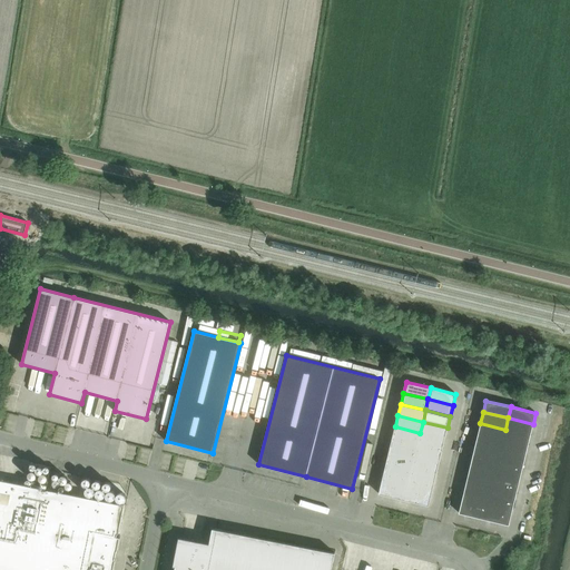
[(508,418),(505,430),(530,435),(533,424),(508,418)]
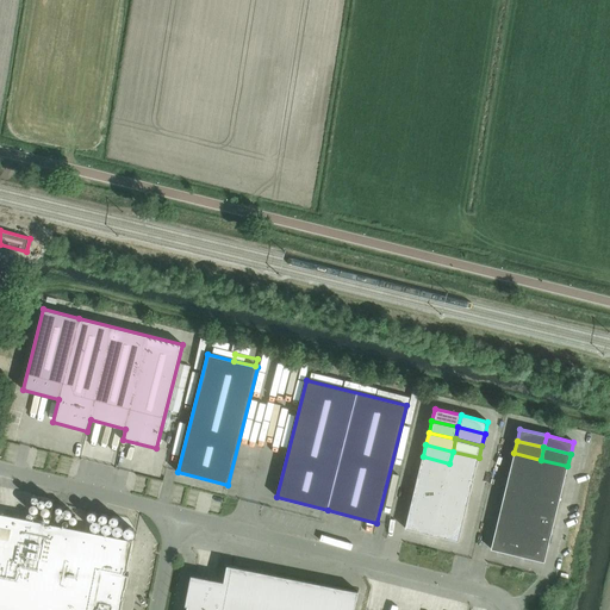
[(453,452),(449,464),(475,470),(479,458),(453,452)]
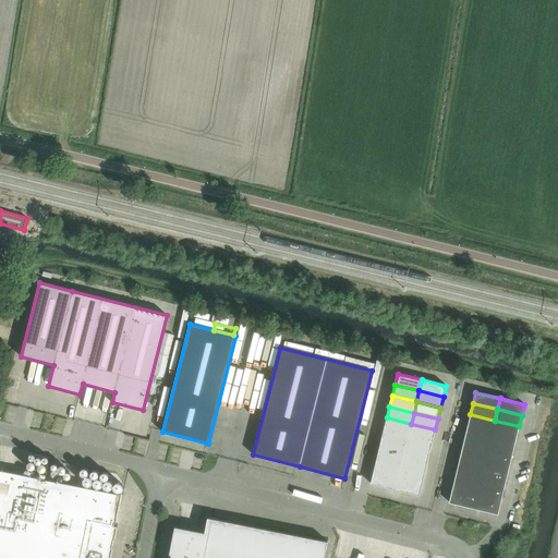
[(468,425),(492,432),(495,421),(470,414),(468,425)]
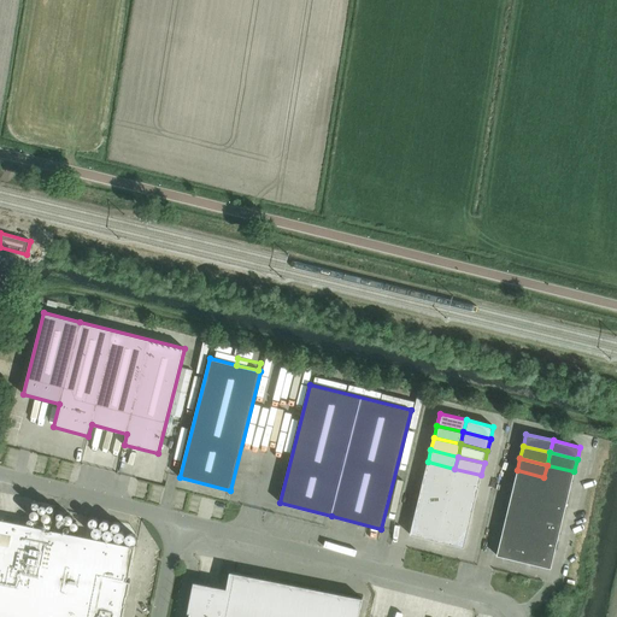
[(424,475),(452,481),(454,469),(428,462),(424,475)]
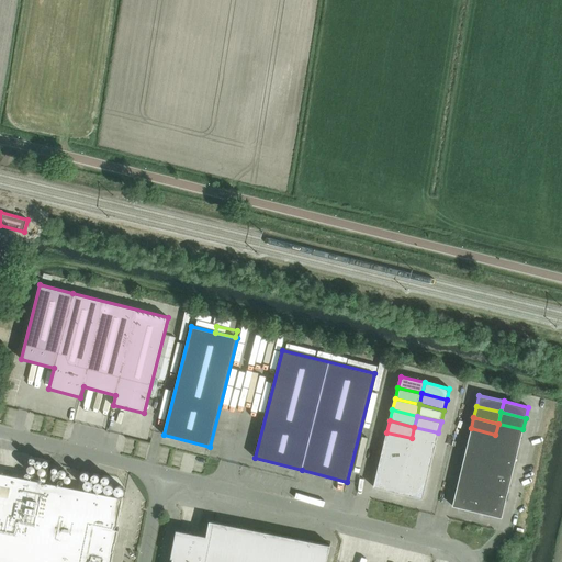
[(498,424),(495,435),(520,440),(523,429),(498,424)]
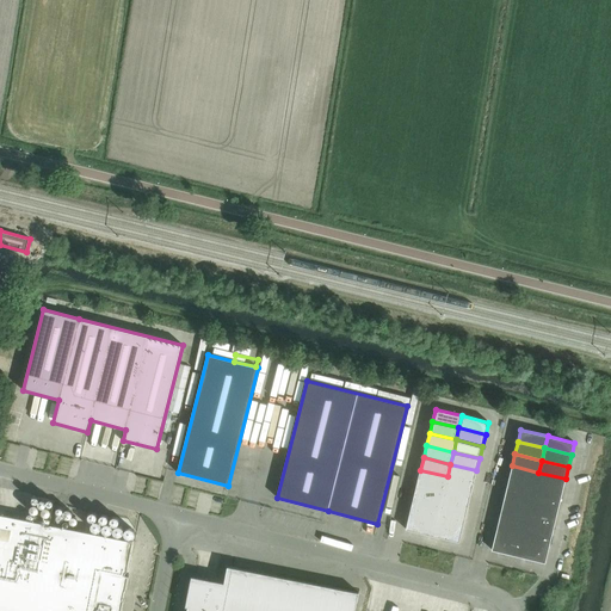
[(450,464),(448,476),(474,482),(476,470),(450,464)]
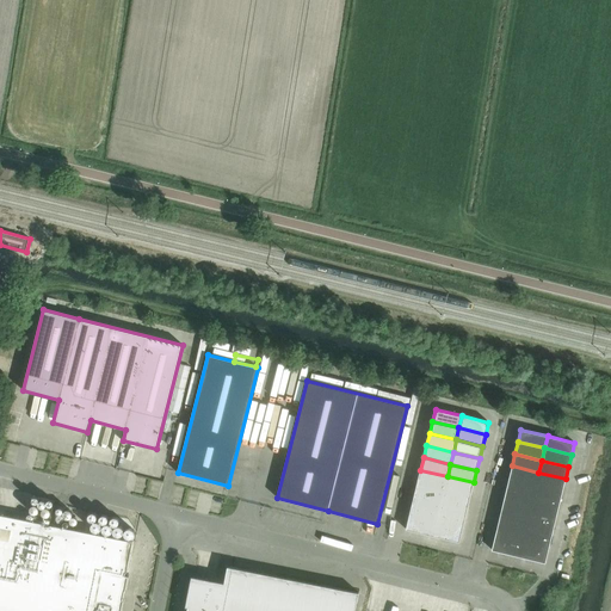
[(510,479),(536,485),(538,473),(512,466),(510,479)]
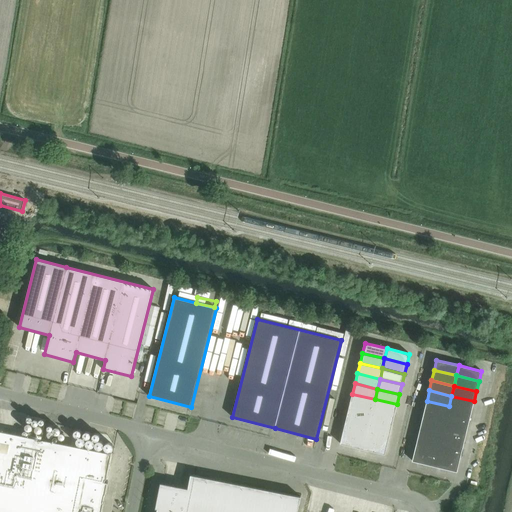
[(350,404),(372,409),(375,399),(352,394),(350,404)]
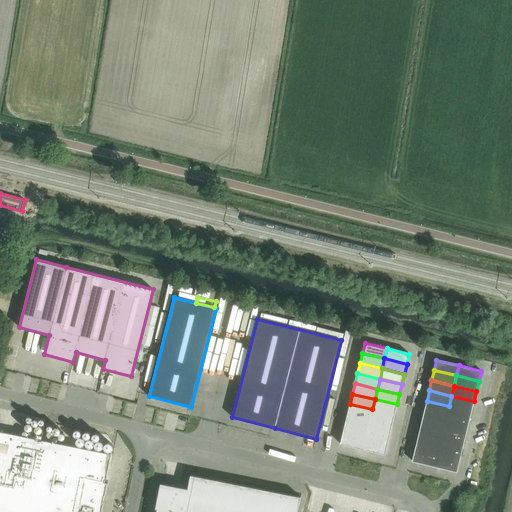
[(451,396),(449,406),(471,411),(474,401),(451,396)]
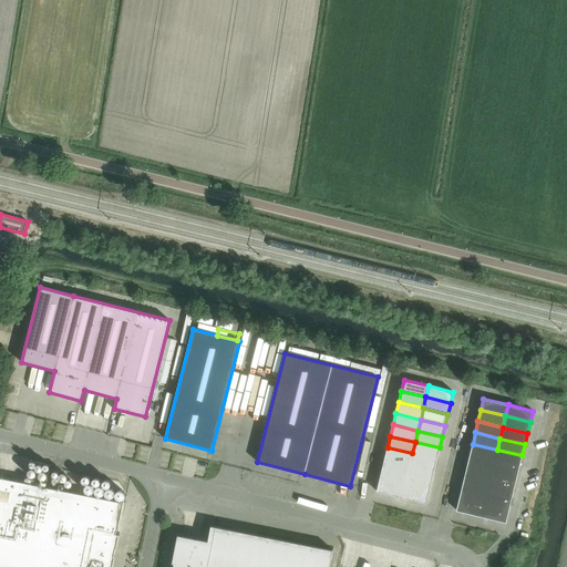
[(415,442),(412,453),(437,459),(440,447),(415,442)]
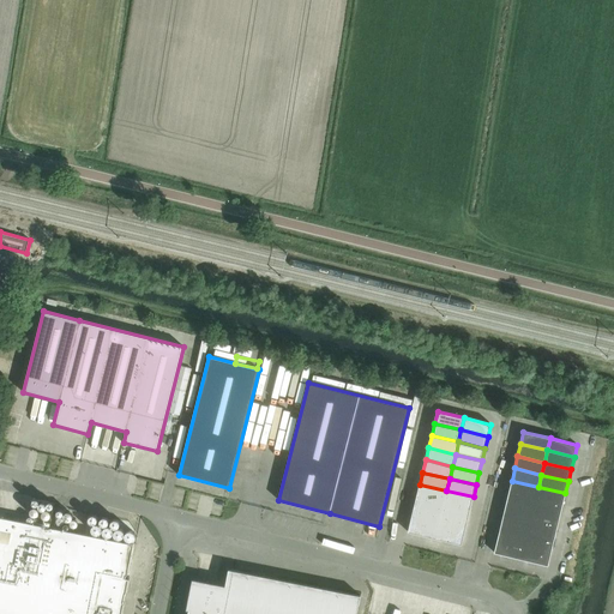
[(509,493),(536,499),(539,487),(512,481),(509,493)]
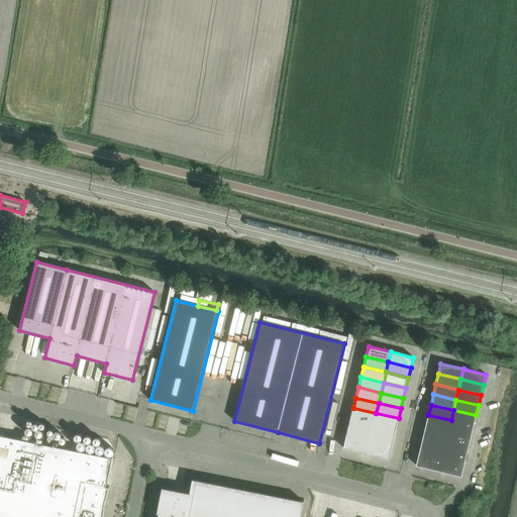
[(350,418),(374,423),(376,413),(353,408),(350,418)]
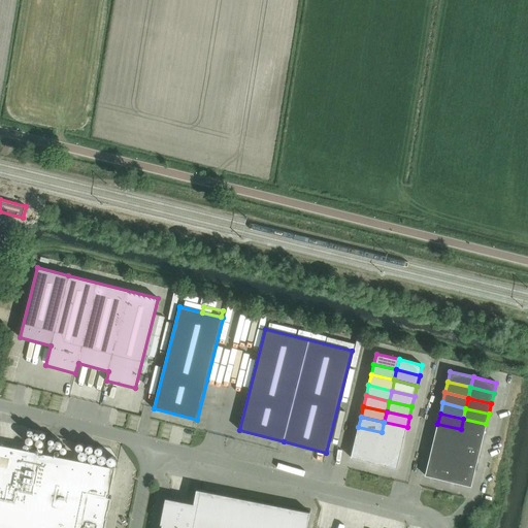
[(463,419),(461,429),(484,434),(486,424),(463,419)]
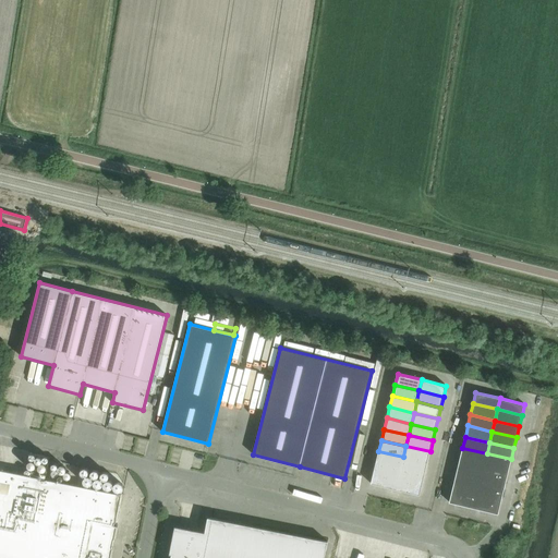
[(405,446),(403,457),(427,462),(431,451),(405,446)]
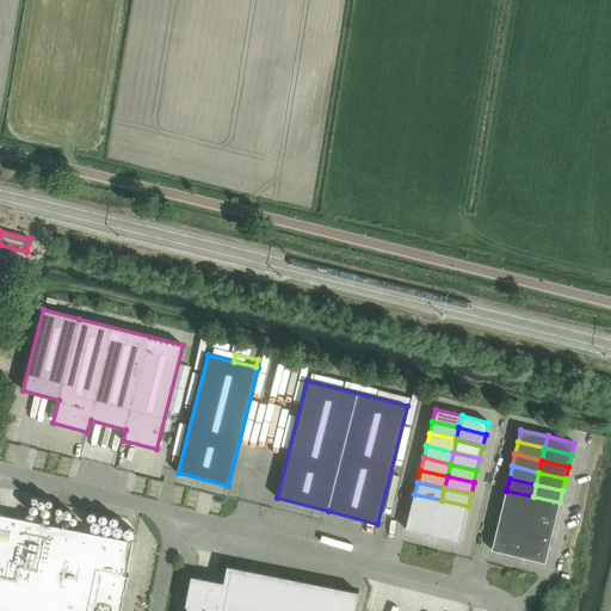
[(504,503),(530,508),(534,497),(506,491),(504,503)]
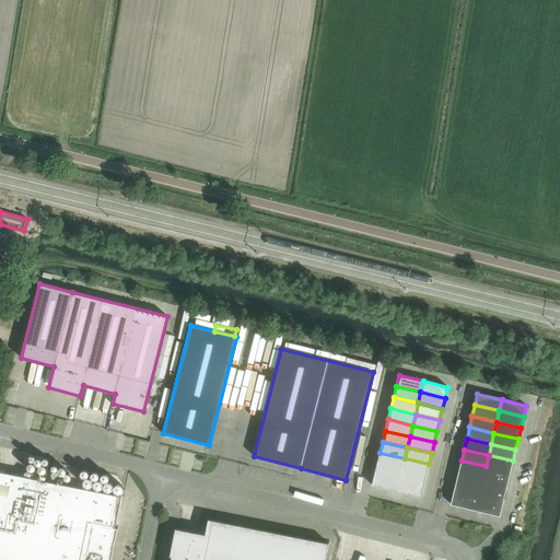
[(377,464),(389,467),(401,469),(405,458),(380,453),(377,464)]
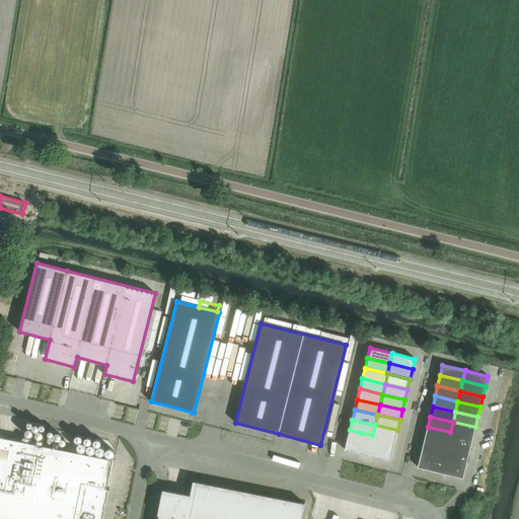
[(453,422),(450,432),(473,437),(475,427),(453,422)]
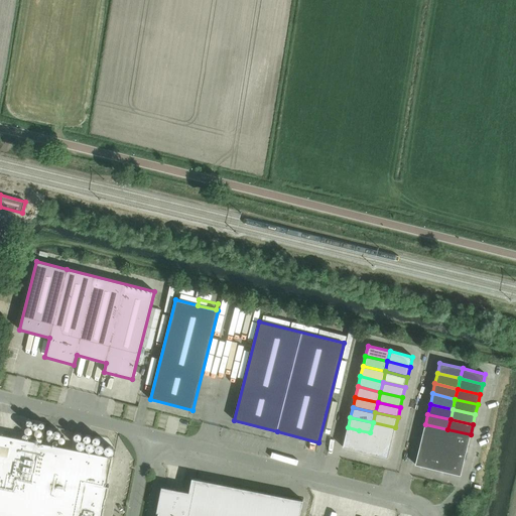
[(370,432),(381,435),(393,438),(395,427),(373,422),(370,432)]
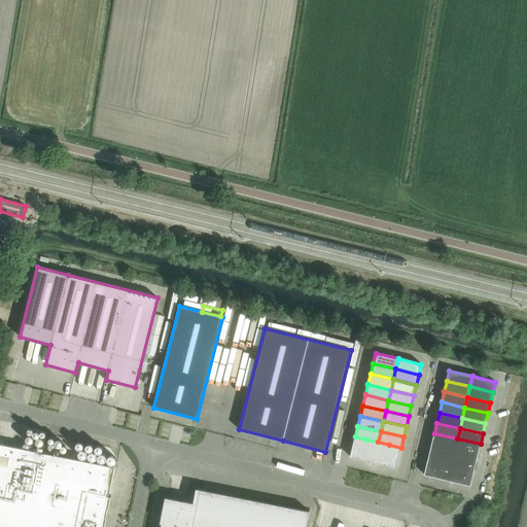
[(431,444),(455,449),(457,438),(434,433),(431,444)]
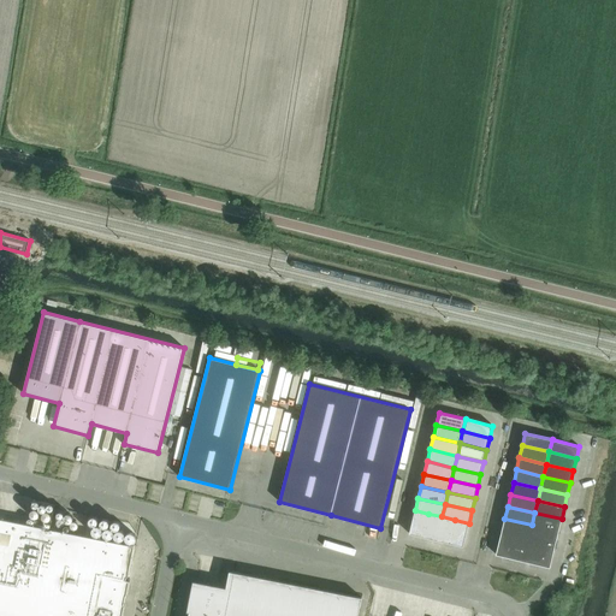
[(409,534),(422,538),(428,514),(415,510),(409,534)]
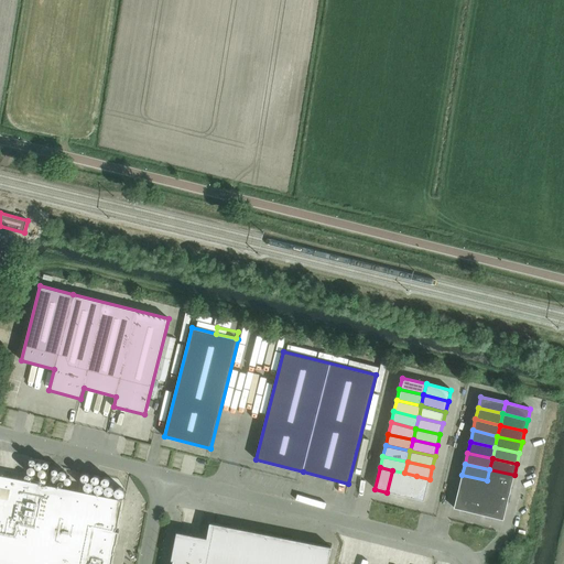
[(489,469),(487,480),(511,486),(514,475),(489,469)]
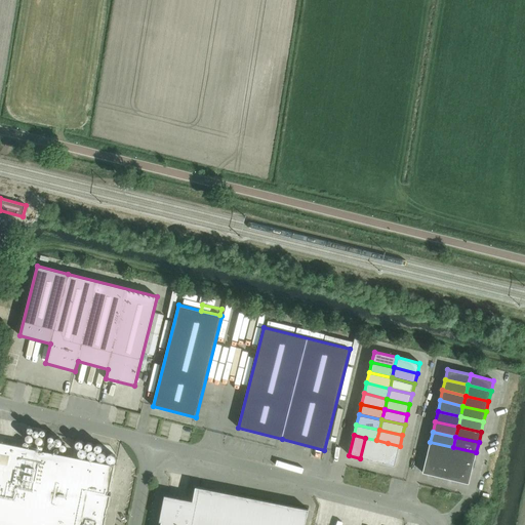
[(365,438),(360,458),(371,460),(376,440),(365,438)]
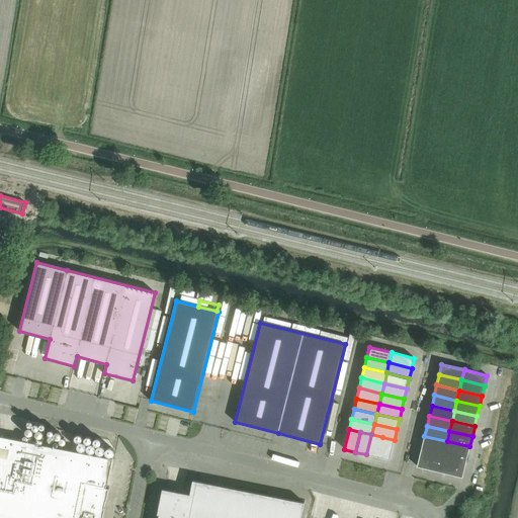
[(371,434),(366,454),(377,457),(382,437),(371,434)]
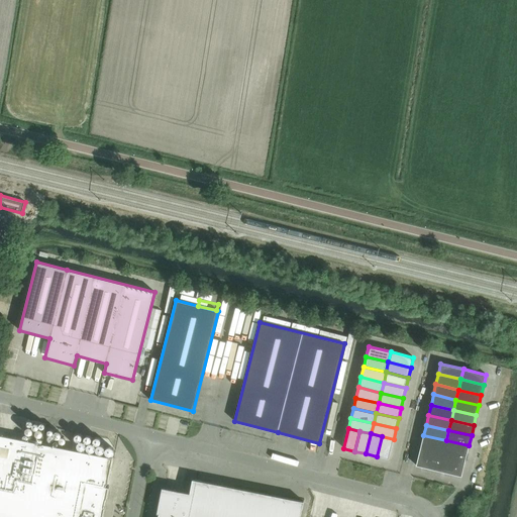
[(0,435),(0,516),(102,516),(105,507),(104,507),(105,500),(106,501),(109,488),(106,487),(106,485),(107,485),(112,458),(0,435)]
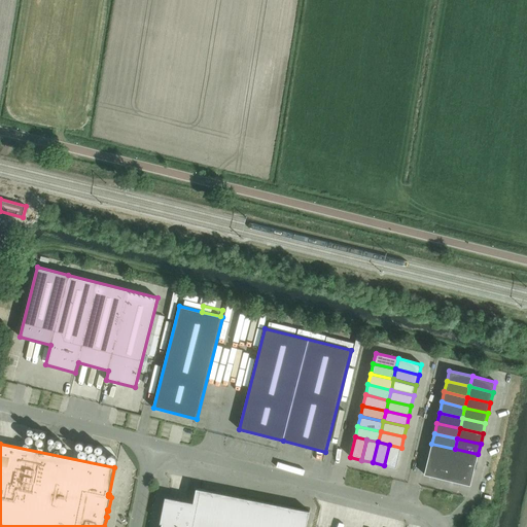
[(429,454),(441,457),(452,459),(455,449),(431,444),(429,454)]
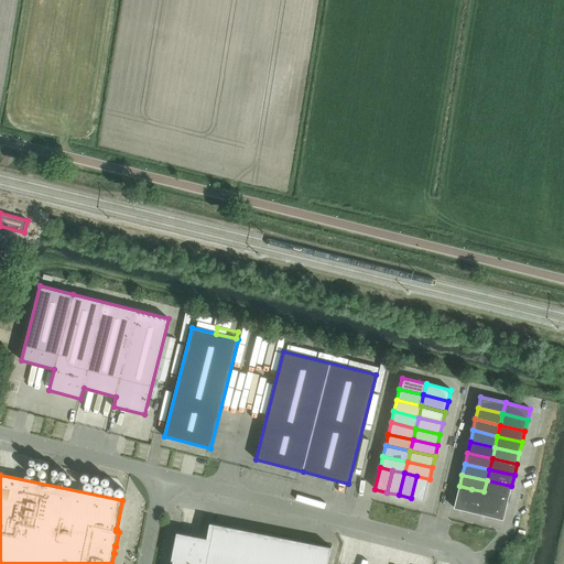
[(416,476),(411,498),(424,501),(430,479),(416,476)]
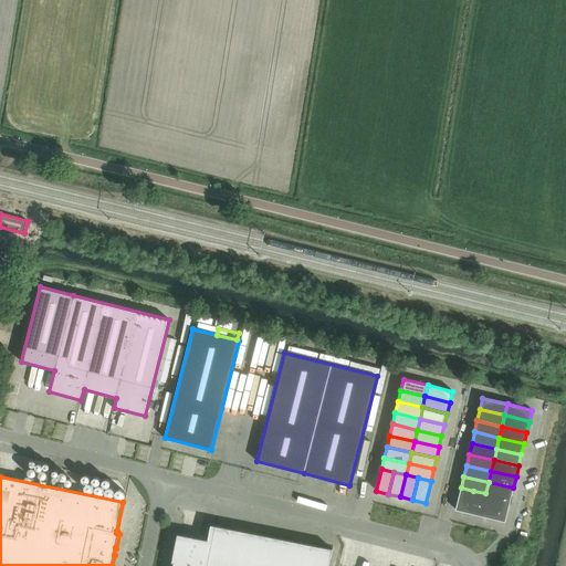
[(485,493),(498,496),(511,500),(513,488),(489,482),(485,493)]
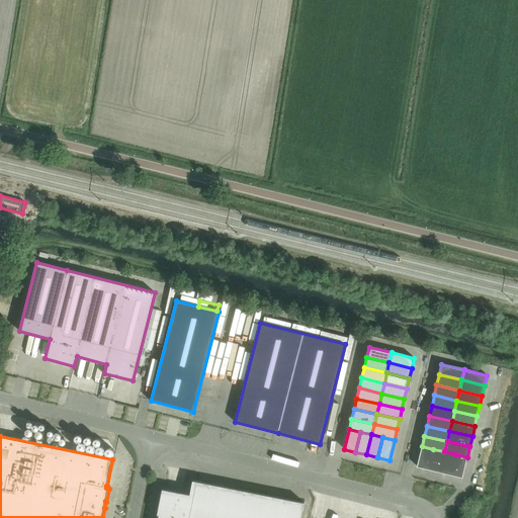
[(417,466),(428,469),(433,449),(422,446),(417,466)]
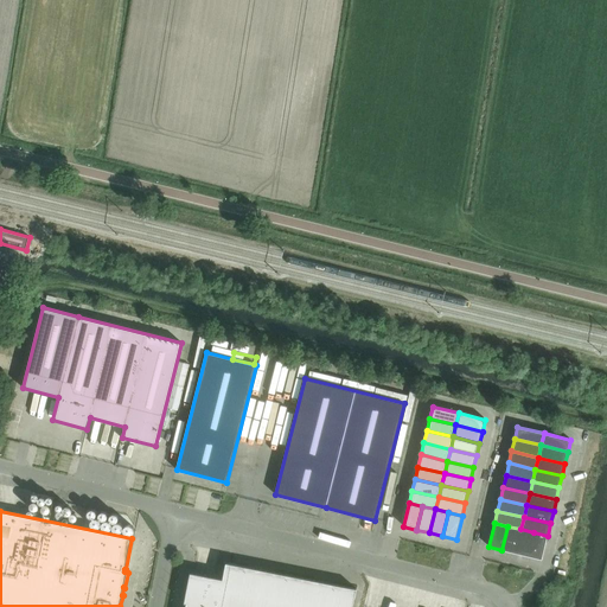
[(502,550),(515,553),(521,529),(508,526),(502,550)]
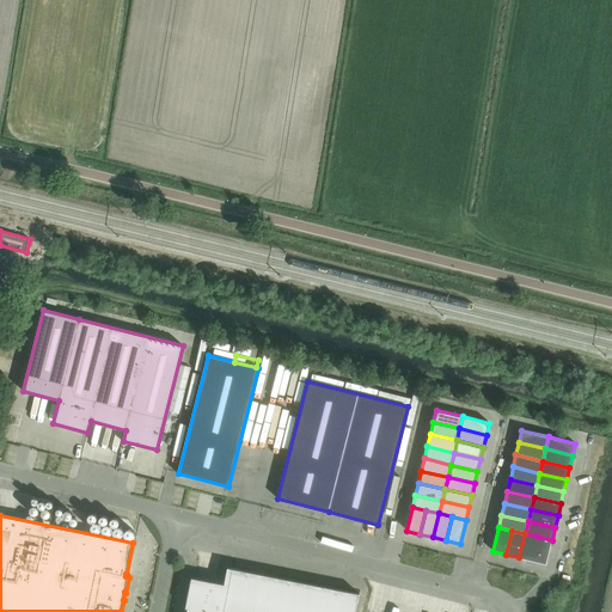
[(519,557),(532,561),(538,537),(525,533),(519,557)]
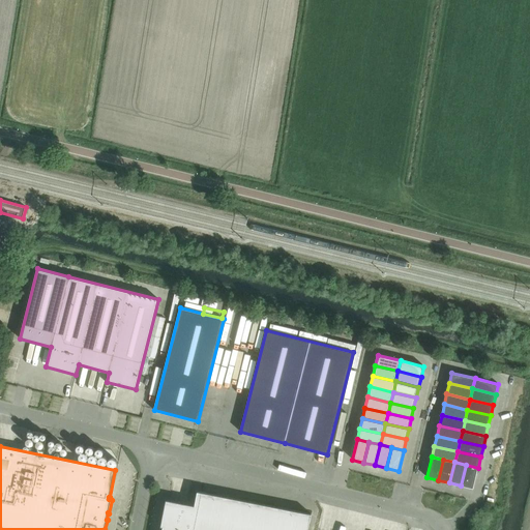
[(466,465),(461,486),(473,489),(478,468),(466,465)]
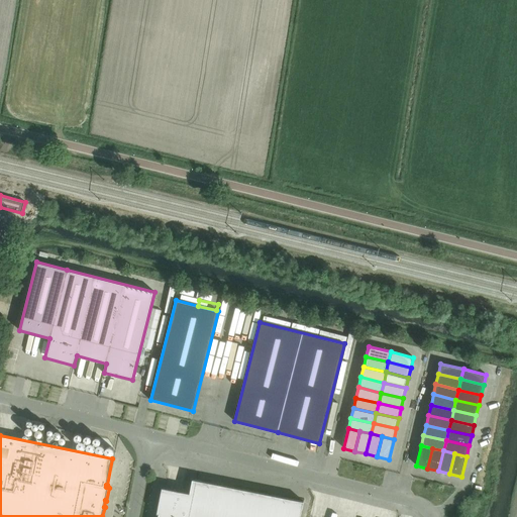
[(158,516),(300,516),(304,502),(193,480),(190,493),(184,492),(163,488),(157,514),(159,514),(158,516)]
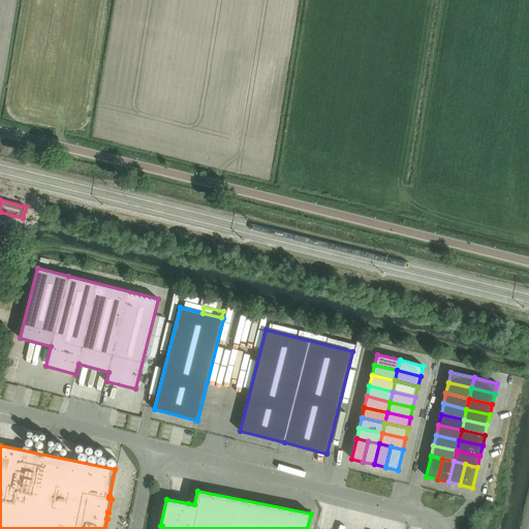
All buildings are outlined.
